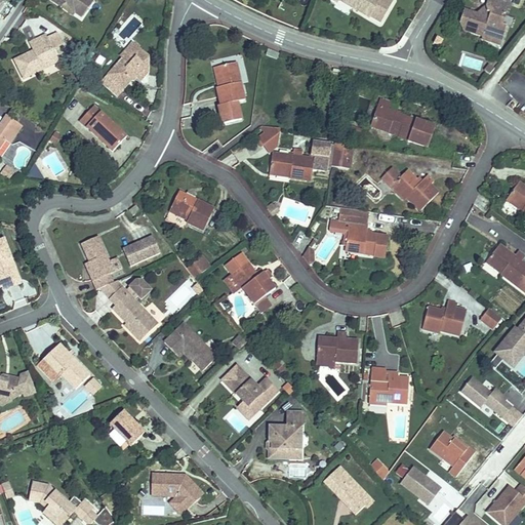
[(49,0),(50,0),(73,16),(75,13),(56,0),(49,0)]
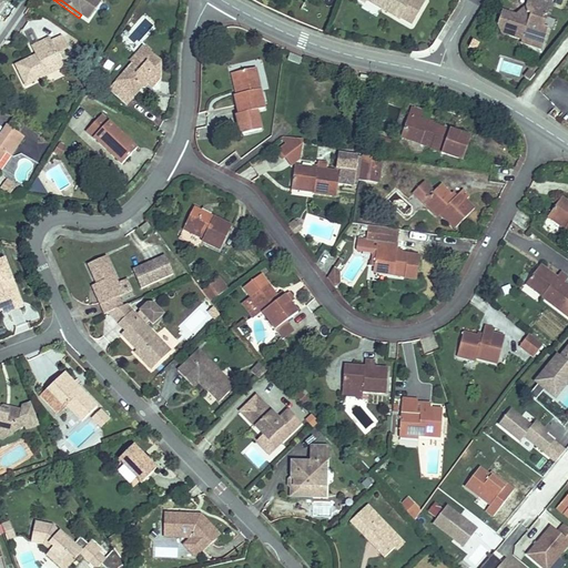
[(61,0),(81,14),(90,0),(61,0)]
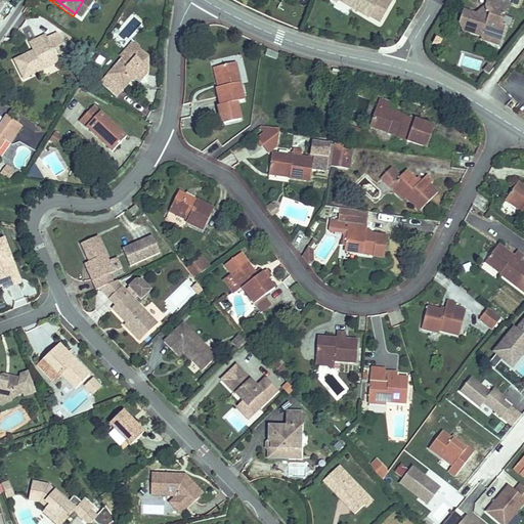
[(83,0),(75,13),(82,17),(93,0),(83,0)]
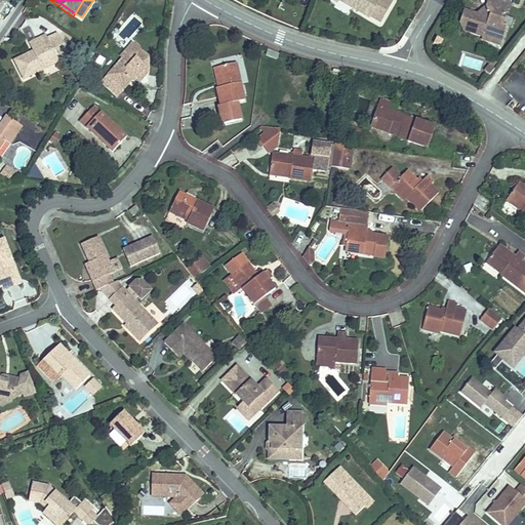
[(380,23),(393,2),(390,0),(338,0),(369,18),(370,16),(380,23)]
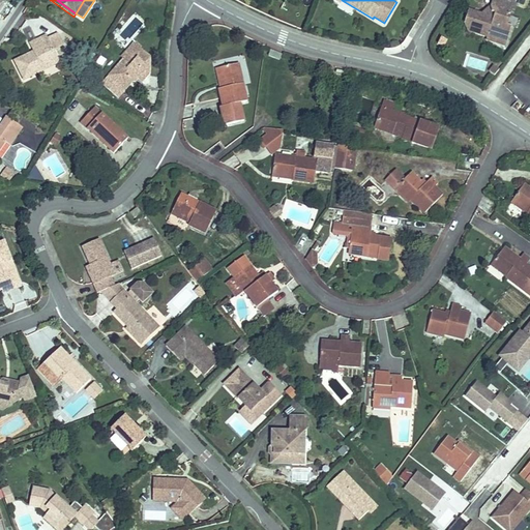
[(492,0),(491,6),(488,17),(468,10),(465,23),(471,25),(469,31),(488,37),(487,40),(492,42),(494,34),(508,39),(511,27),(507,26),(516,0),(492,0)]
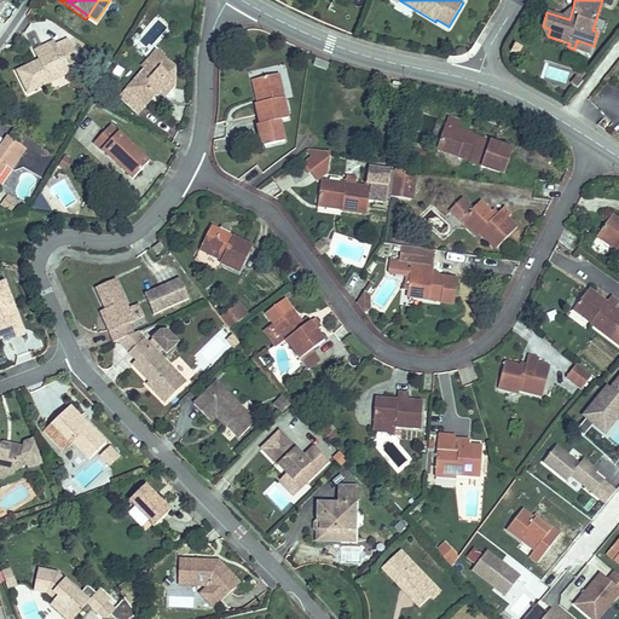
[(573,7),(562,17),(570,19),(573,7)]
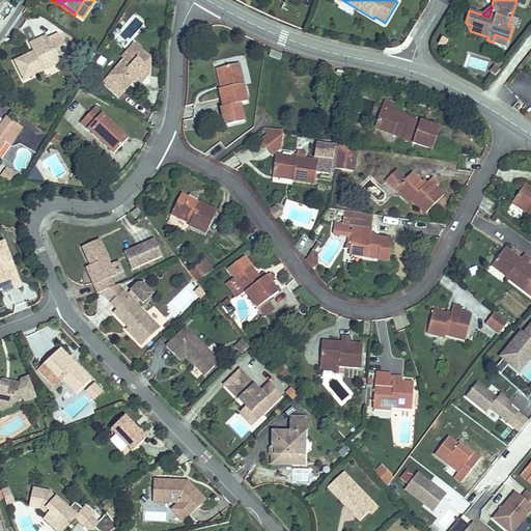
[(24,31),(30,44),(36,40),(30,28),(24,31)]
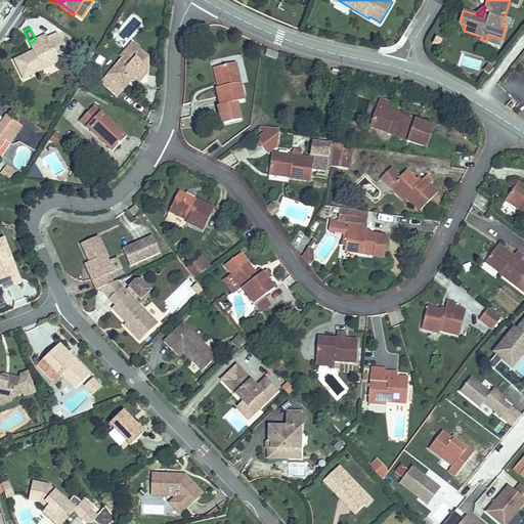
[(14,60),(24,79),(58,61),(53,50),(60,46),(54,34),(47,38),(46,35),(36,40),(30,43),(33,51),(34,53),(30,55),(29,53),(14,60)]
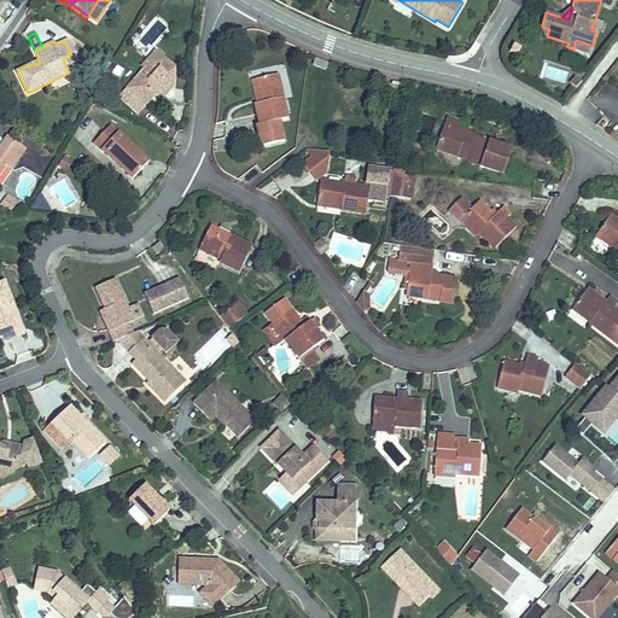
[(590,54),(593,46),(576,40),(573,50),(590,54)]
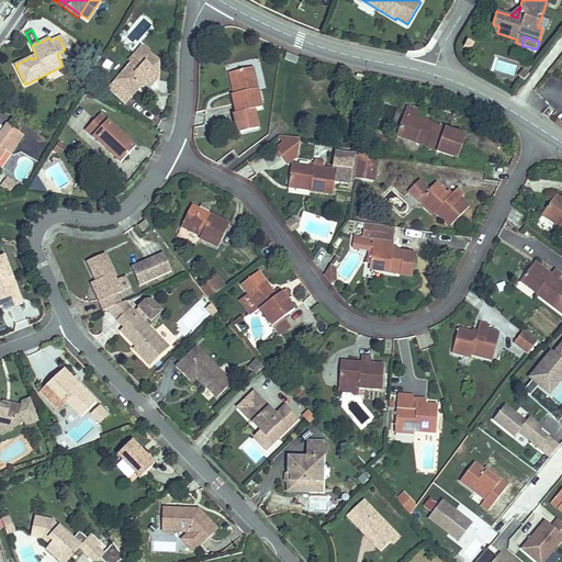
[(109,89),(125,103),(142,86),(141,85),(144,81),(145,81),(150,87),(158,79),(158,72),(152,67),(158,60),(142,46),(130,60),(132,63),(109,89)]
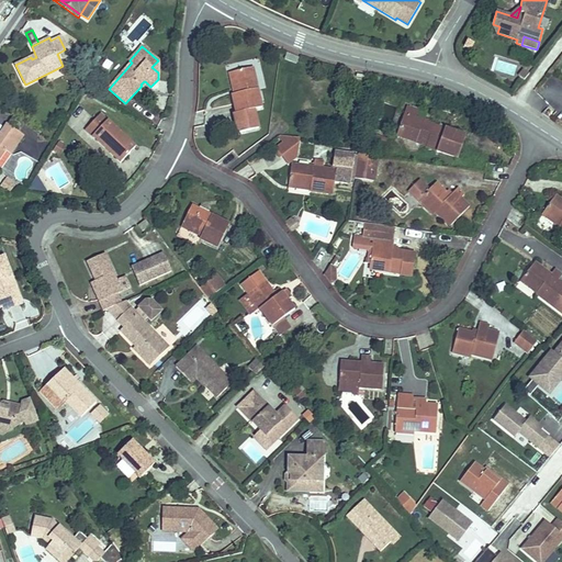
[(294,55),(284,52),(282,57),(292,62),(294,55)]
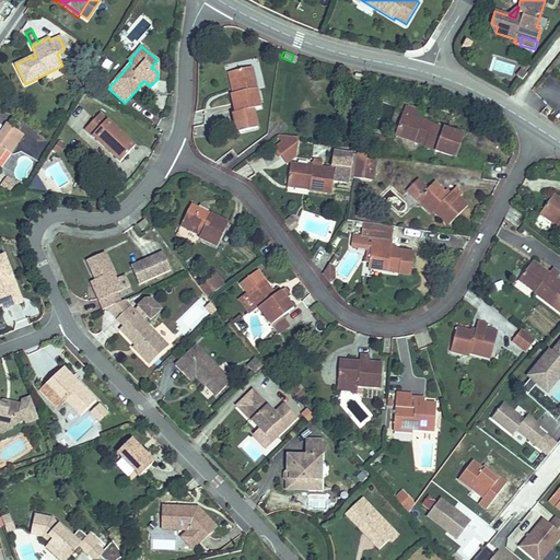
[(91,53),(86,59),(94,65),(100,58),(91,53)]
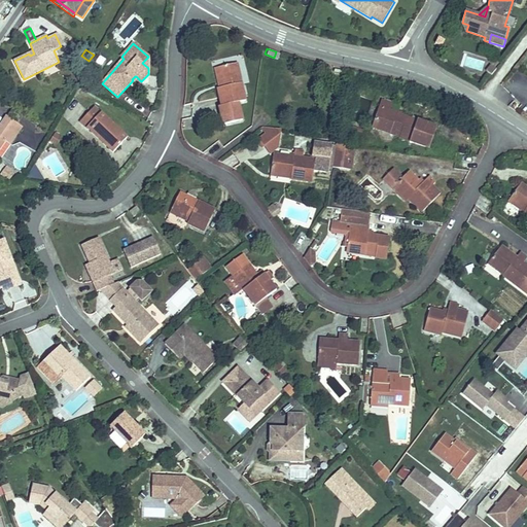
[(240,101),(232,63),(214,67),(219,88),(214,89),(218,106),(215,107),(219,126),(239,120),(235,103),(240,101)]
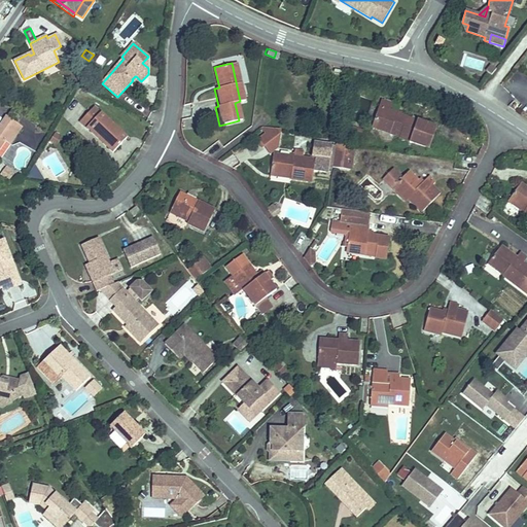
[(398,105),(384,100),(381,107),(377,106),(371,124),(379,127),(378,130),(388,133),(389,131),(399,134),(398,137),(408,141),(415,119),(396,113),(398,105)]
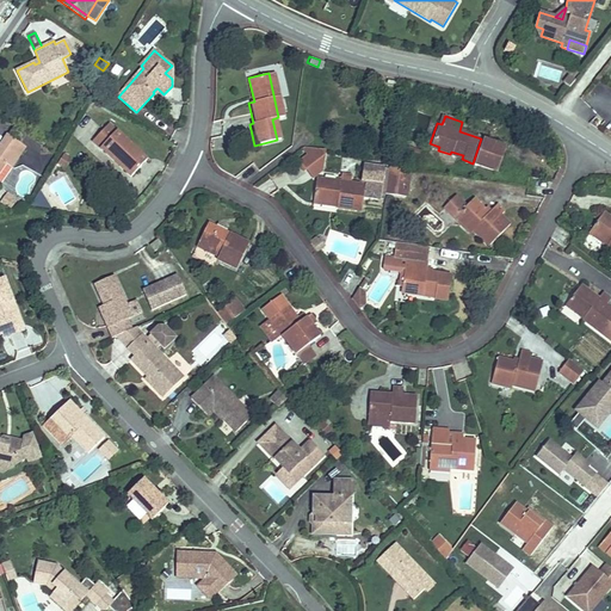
[(119,166),(131,177),(147,160),(110,124),(93,141),(115,161),(117,159),(122,164),(119,166)]
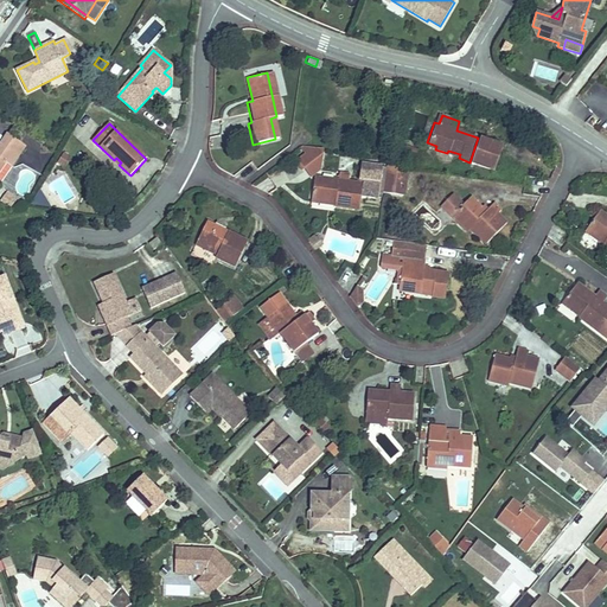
[(8,134),(21,144),(27,134),(16,125),(8,134)]
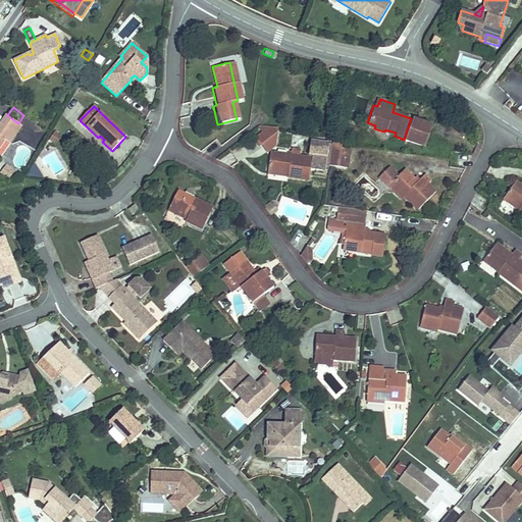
[(0,148),(6,140),(10,143),(22,125),(18,123),(7,115),(6,115),(0,123),(0,148)]
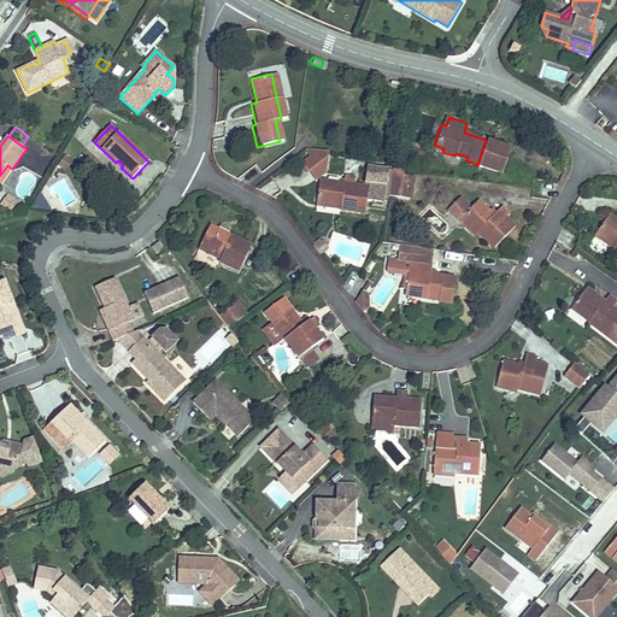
[(309,156),(319,147),(307,146),(304,148),(309,156)]
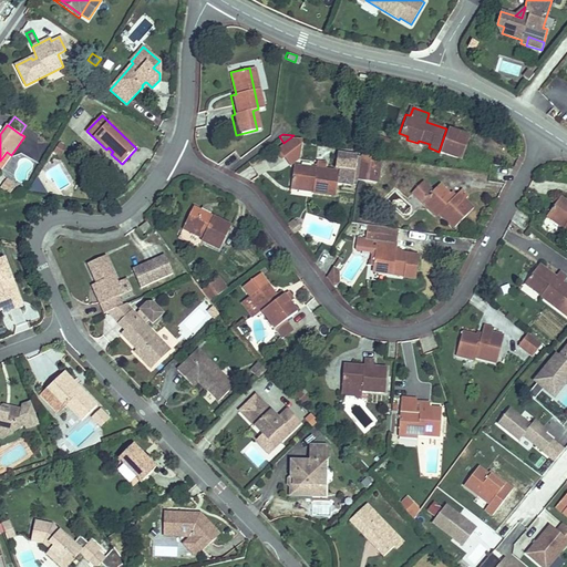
[(277,148),(282,157),(299,145),(300,136),(294,135),(284,143),(277,148)]
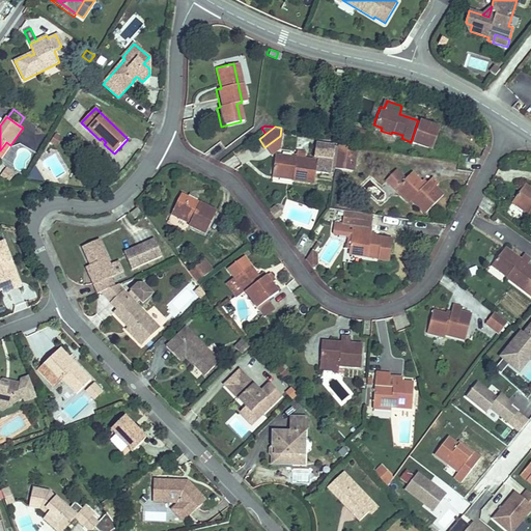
[(352,127),(350,134),(363,139),(366,133),(352,127)]
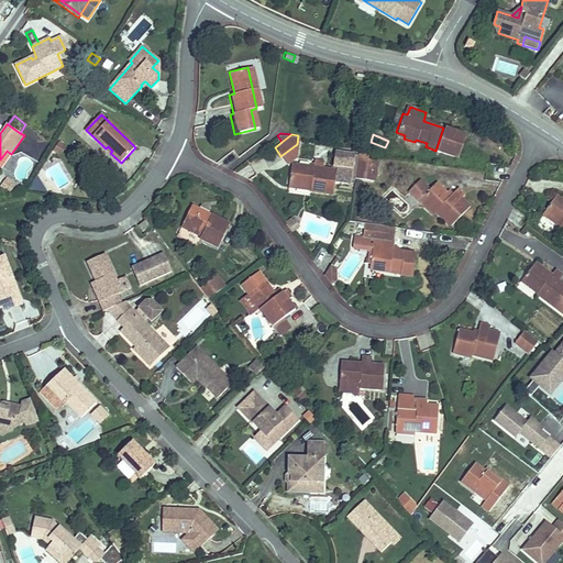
[(54,151),(58,154),(64,145),(59,143),(54,151)]
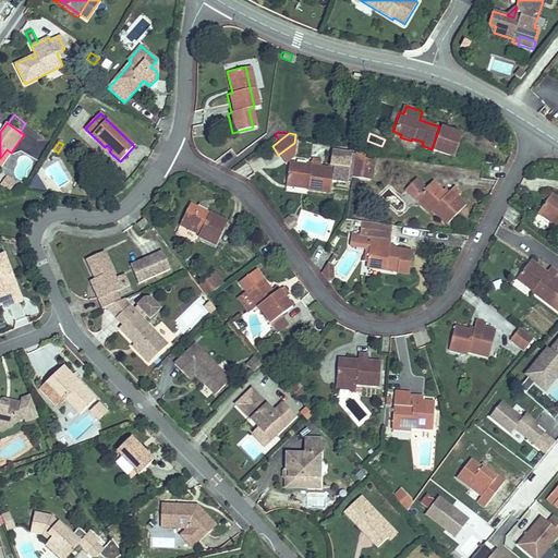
[(294,143),(278,155),(282,160),(292,153),(294,143)]
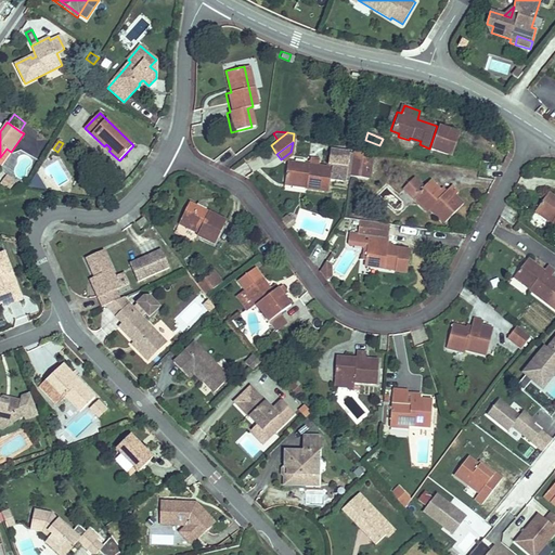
[(373,154),(355,152),(351,176),(370,179),(373,154)]
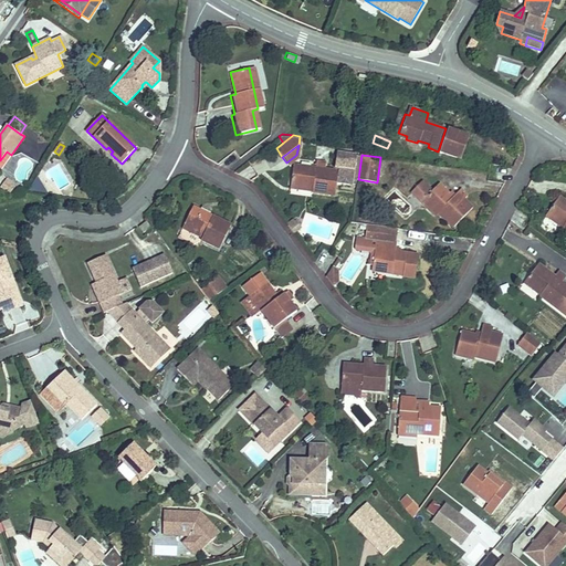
[(315,166),(292,163),(290,181),(312,185),(312,189),(334,192),(337,168),(324,167),(325,159),(315,159),(315,166)]
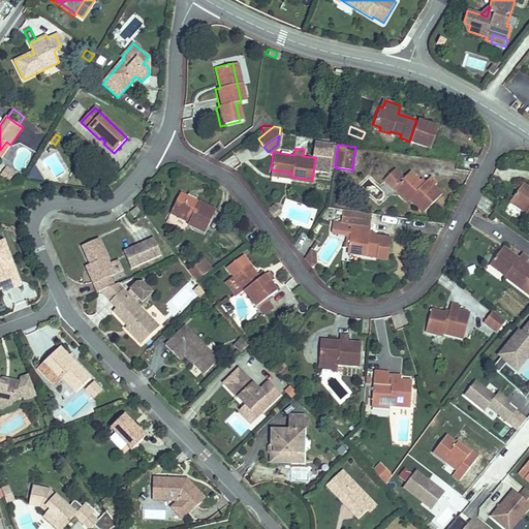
[(27,178),(44,181),(35,165),(27,178)]
